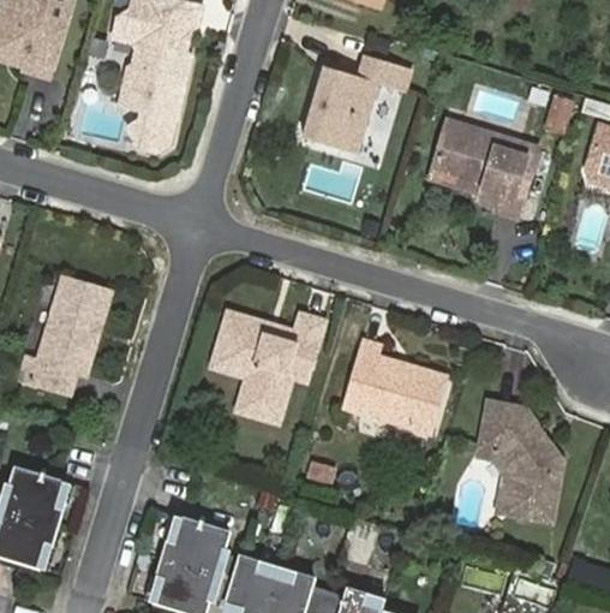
[(22,69),(47,76),(67,0),(5,0),(1,13),(16,18),(6,52),(12,63),(22,66),(22,69)]
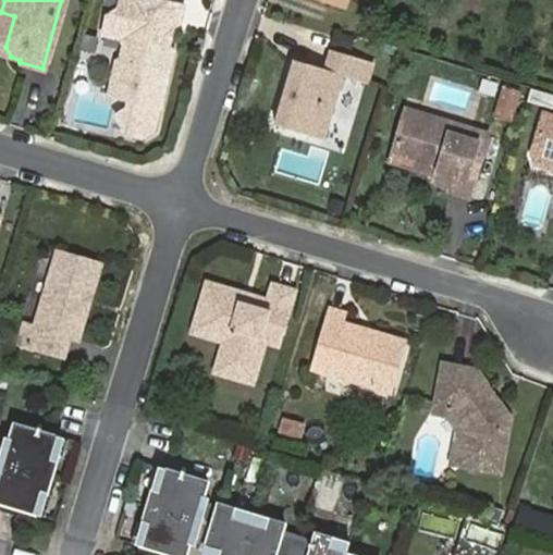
[(159,35),(176,21),(180,4),(160,0),(117,0),(115,8),(103,14),(100,33),(117,37),(120,42),(117,58),(113,59),(105,94),(124,98),(155,105),(157,106),(167,66),(162,65),(166,50),(159,35)]
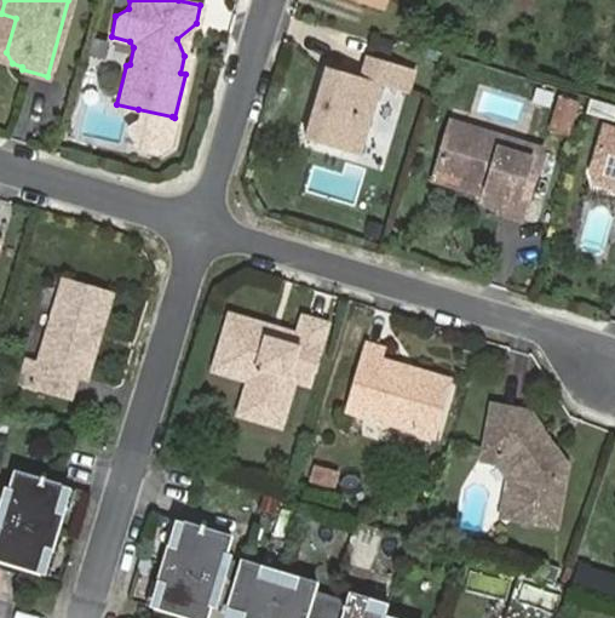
[(325,66),(303,137),(355,153),(377,83),(403,90),(409,68),(365,53),(357,75),(325,66)]
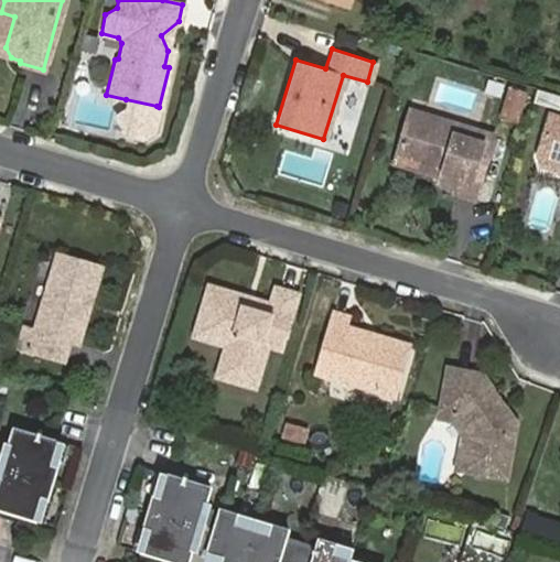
[(157,106),(126,99),(125,108),(112,115),(120,126),(119,131),(140,136),(152,129),(157,106)]
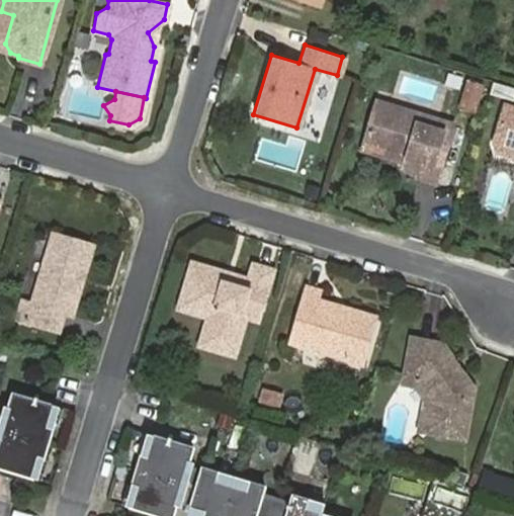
[(450,122),(374,100),(363,137),(380,142),(386,150),(404,155),(402,161),(401,165),(418,170),(416,175),(433,180),(450,122)]
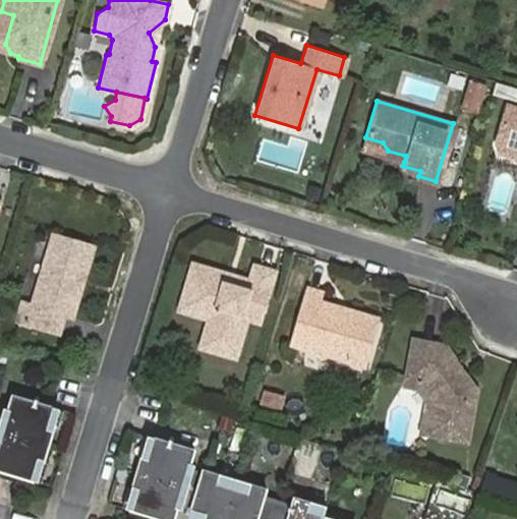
[(495,141),(516,148),(516,108),(505,105),(495,141)]
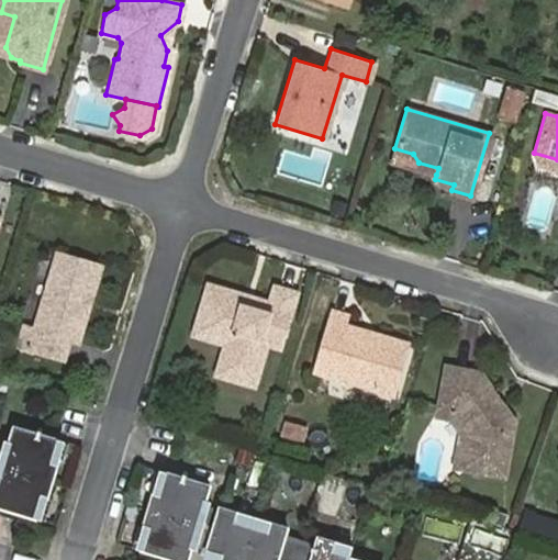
[(413,154),(394,148),(390,160),(436,175),(438,168),(419,163),(413,154)]
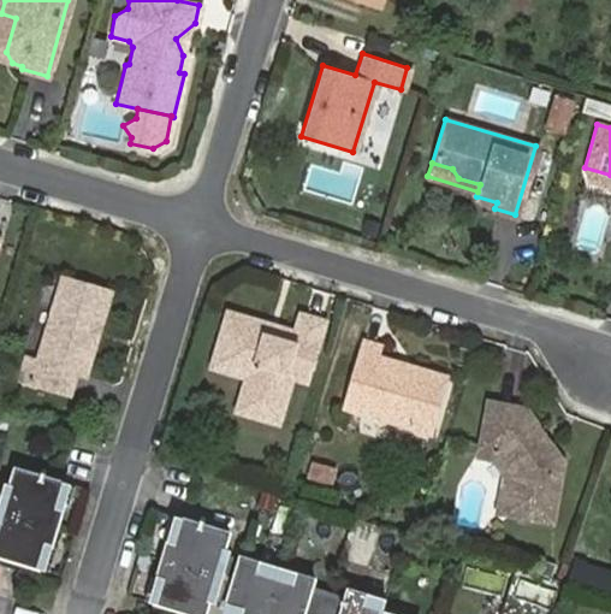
[(106,291),(60,277),(29,382),(66,393),(72,371),(82,373),(93,338),(85,337),(89,323),(96,325),(106,291)]
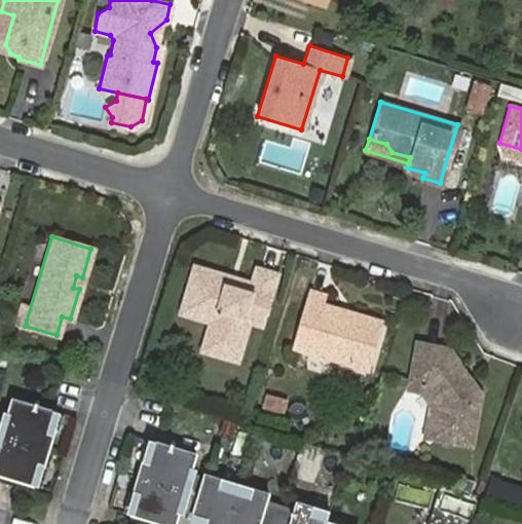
[(247,320),(259,324),(273,273),(255,268),(250,284),(192,266),(179,311),(210,321),(200,350),(234,359),(247,320)]
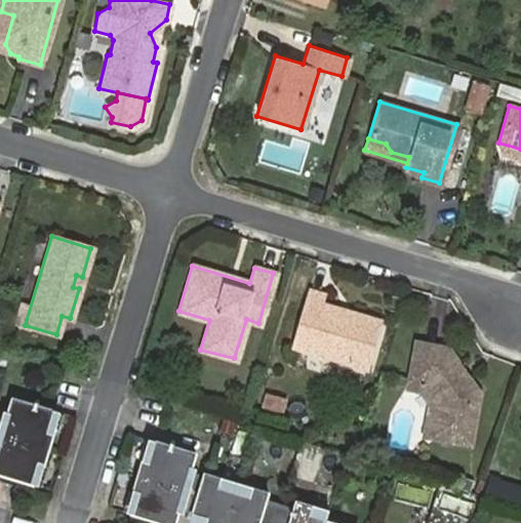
[(365,369),(379,320),(320,302),(322,293),(306,288),(289,347),(365,369)]
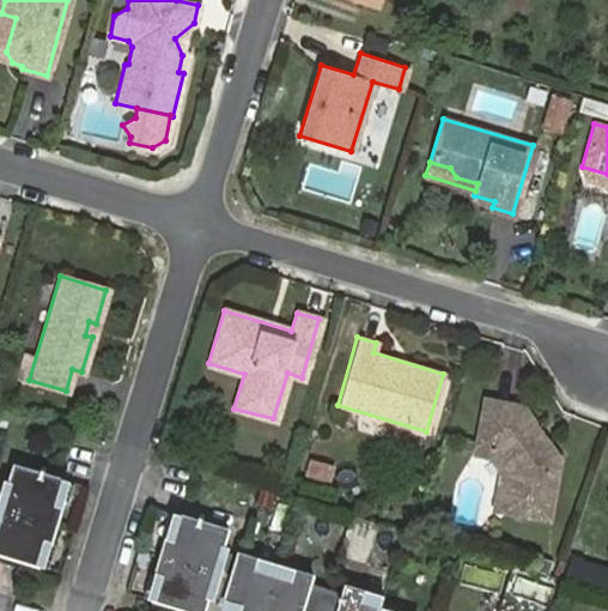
[(546,518),(557,459),(520,406),(482,399),(474,443),(494,447),(509,470),(502,509),(546,518)]
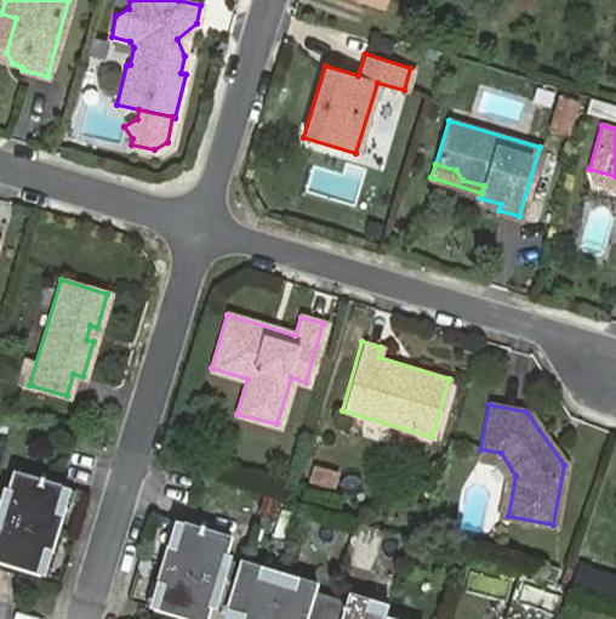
[(334,472),(313,466),(309,480),(330,486),(334,472)]
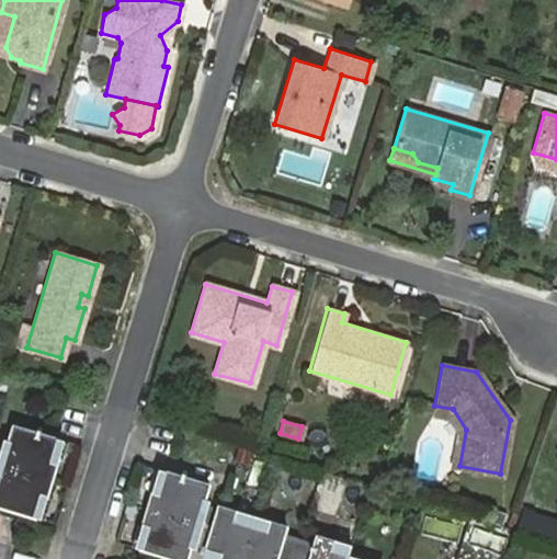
[(56,438),(11,424),(0,460),(0,505),(33,515),(40,494),(44,495),(54,461),(49,460),(56,438)]
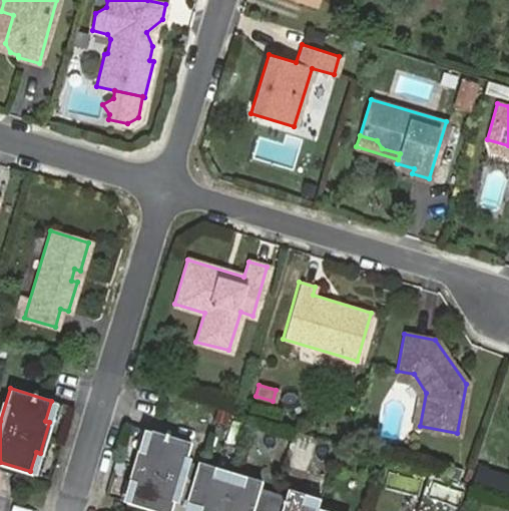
[(161,510),(168,510),(189,442),(148,430),(142,450),(137,449),(128,479),(133,481),(127,501),(161,510)]
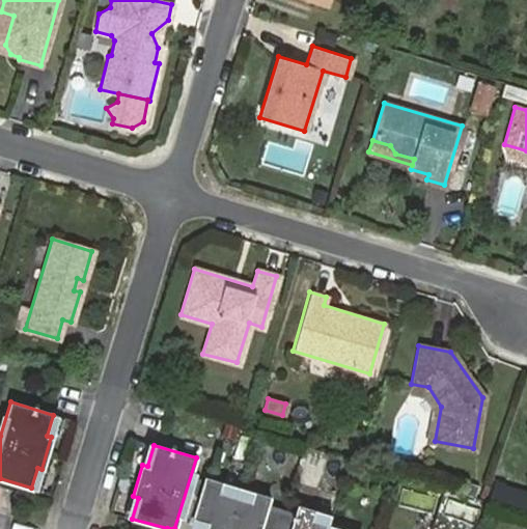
[(269,497),(205,477),(192,523),(211,528),(341,528),(328,525),(330,514),(298,505),(296,511),(267,502),(269,497)]
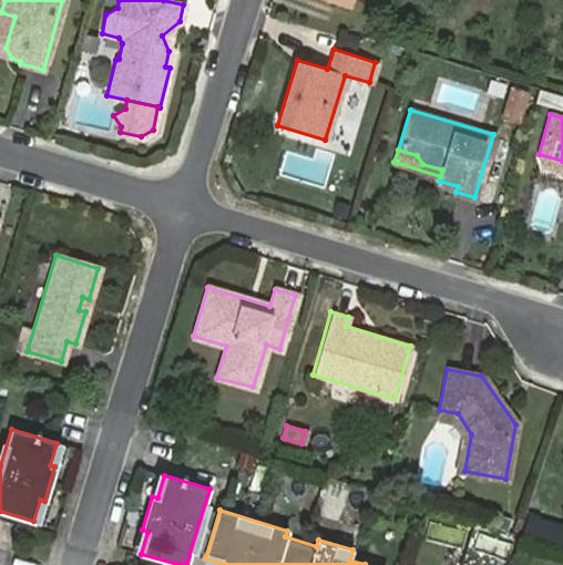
[(515,532),(561,545),(562,535),(562,524),(522,512),(515,532)]
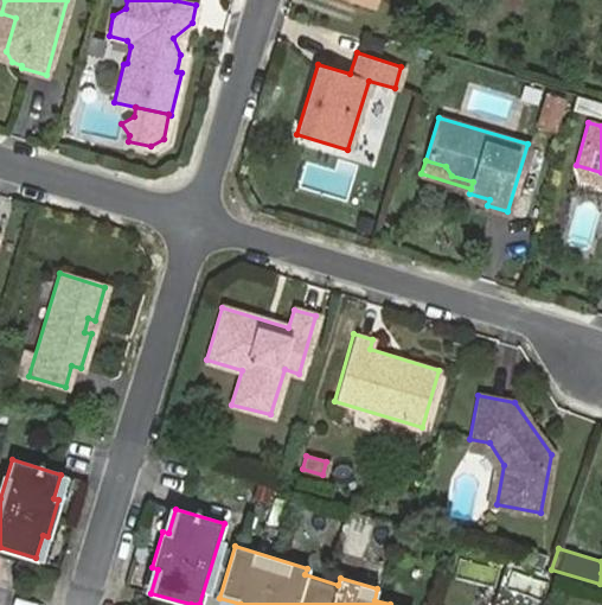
[(453,555),(449,572),(491,583),(495,566),(453,555)]
